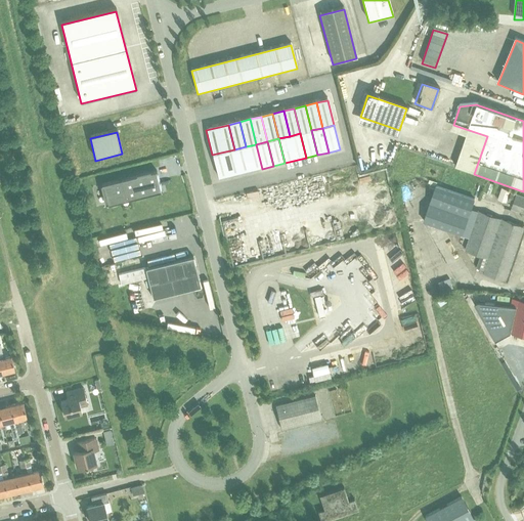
[(256,144),(246,146),(252,171),(262,169),(256,144)]
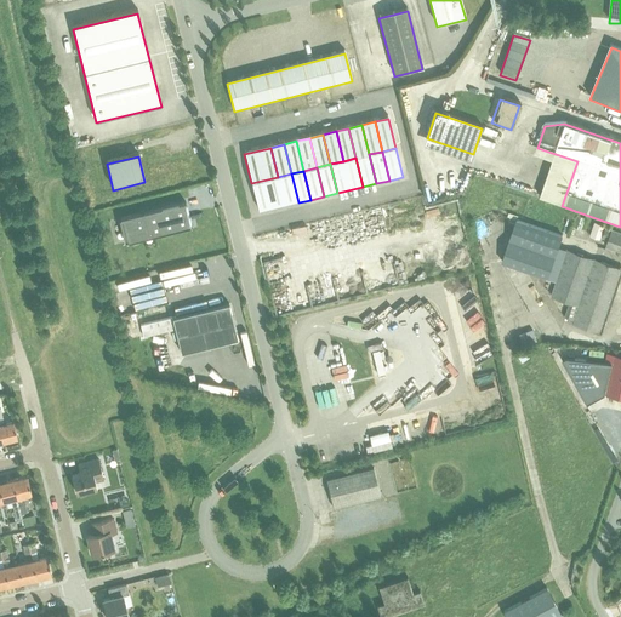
[(291,173),(278,177),(285,206),(298,203),(291,173)]
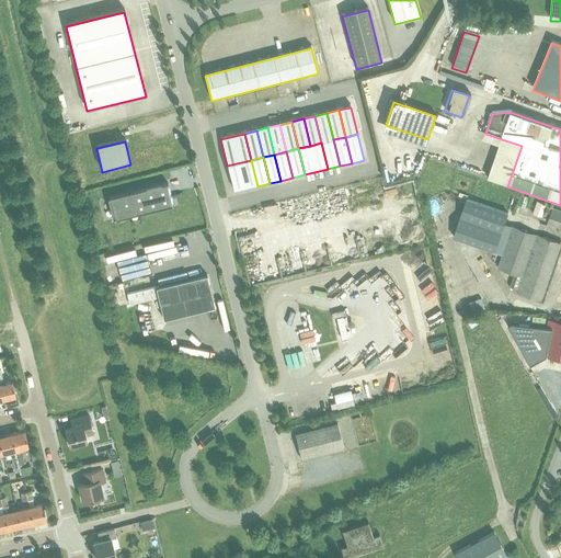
[(227,166),(233,192),(258,186),(251,160),(227,166)]
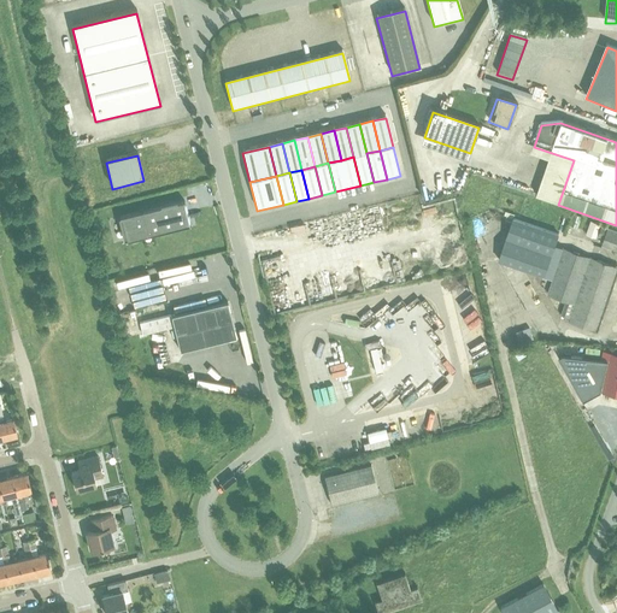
[(191,228),(184,204),(119,219),(125,243),(191,228)]
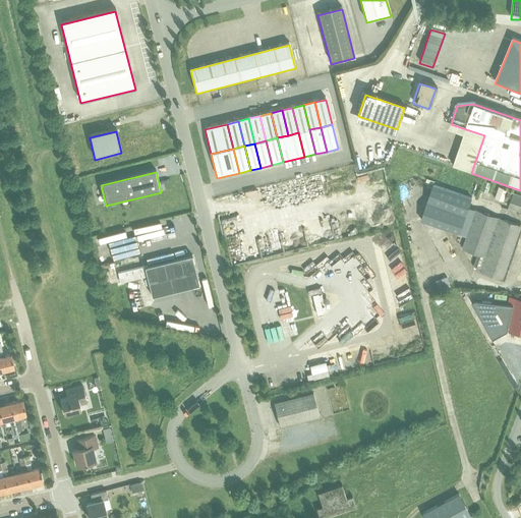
[(466,240),(476,213),(468,210),(471,200),(433,187),(420,225),(466,240)]
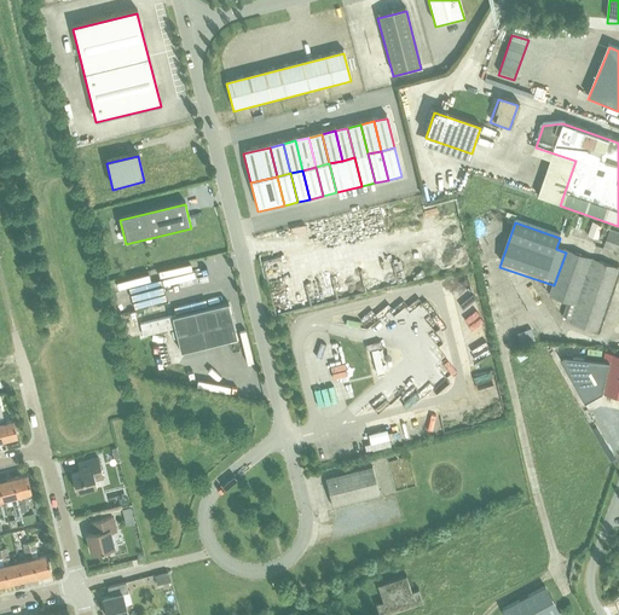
[(593,224),(589,238),(599,241),(603,227),(593,224)]
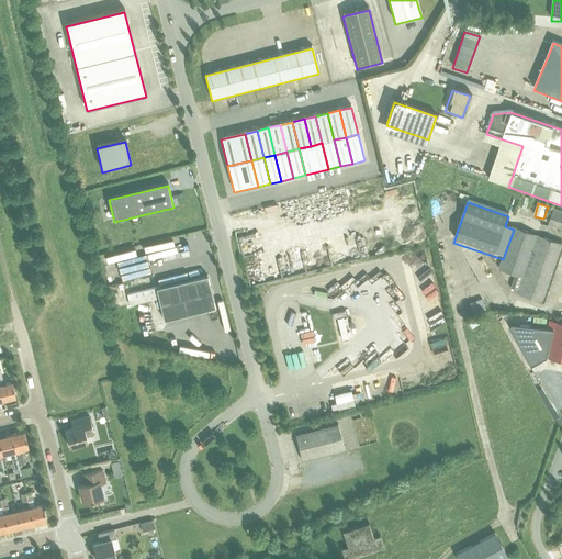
[(561,230),(561,213),(548,209),(546,217),(550,220),(548,225),(561,230)]
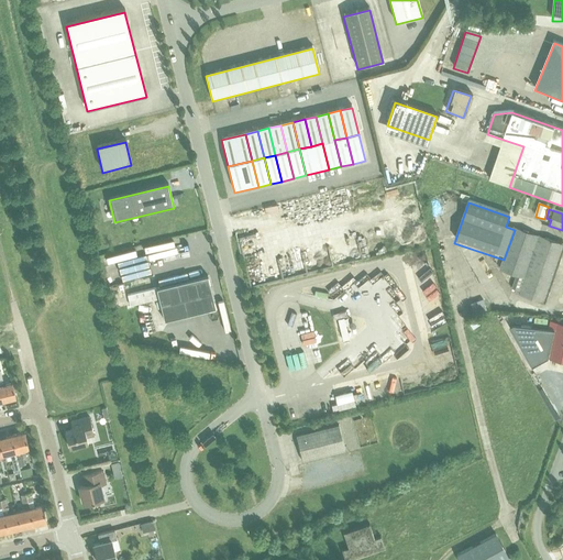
[(562,246),(539,239),(519,296),(545,305),(562,252),(562,246)]
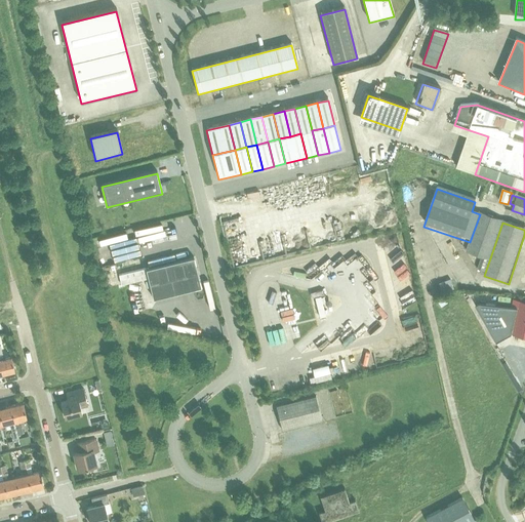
[(201,289),(194,259),(146,271),(153,300),(201,289)]
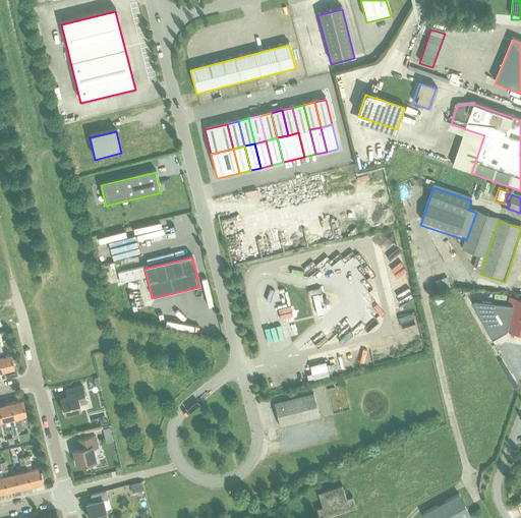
[(447,280),(439,283),(443,293),(451,290),(447,280)]
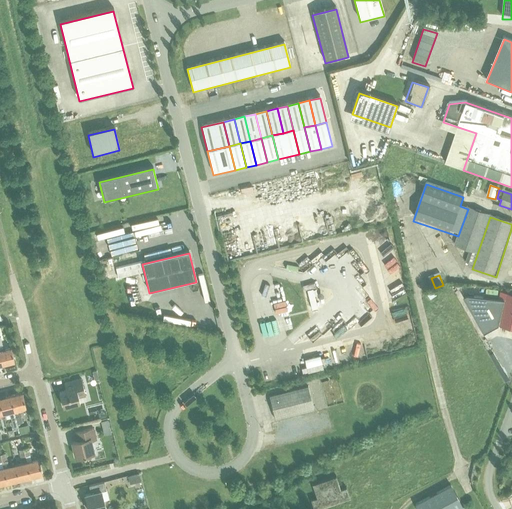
[(317,310),(313,291),(307,293),(311,312),(317,310)]
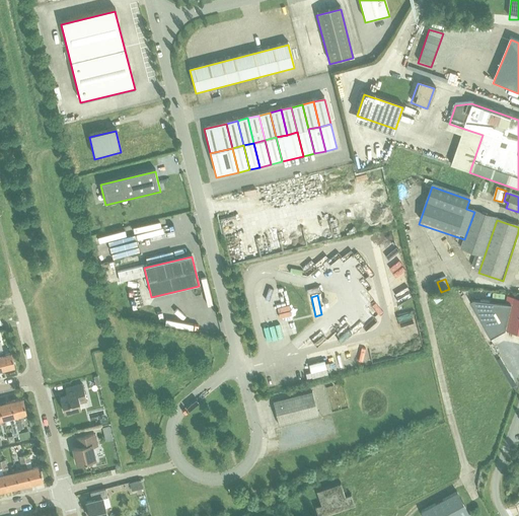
[(473,301),(470,303),(491,340),(506,332),(518,335),(518,300),(507,297),(506,304),(506,305),(473,301)]
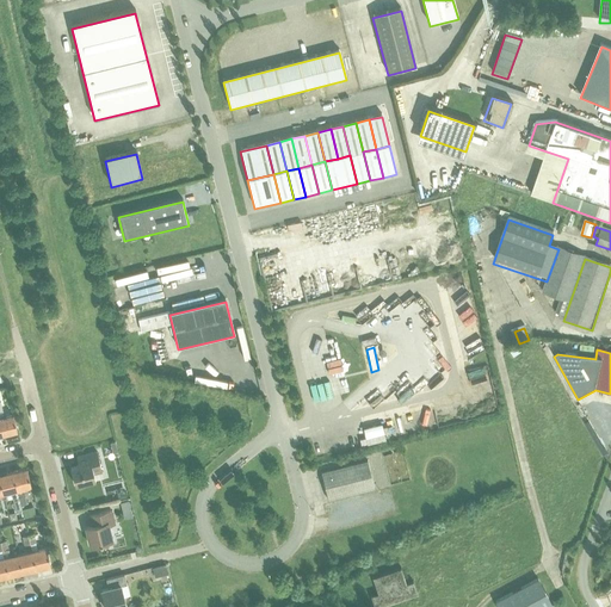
[(1,413),(0,413),(0,427),(2,438),(17,434),(13,417),(4,420),(1,413)]
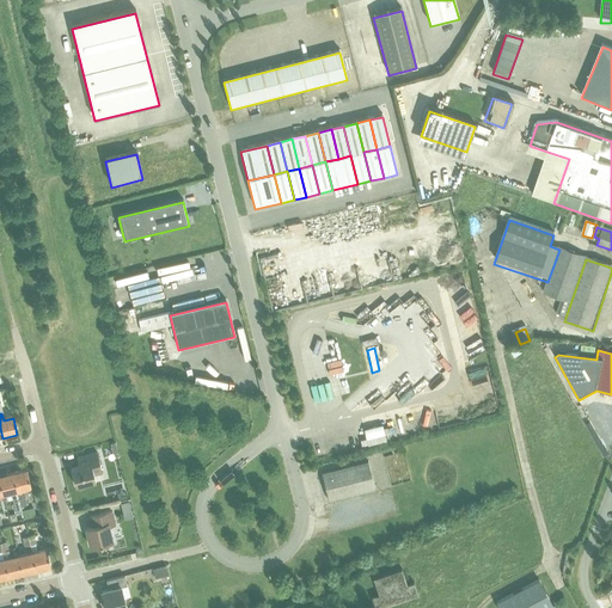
[(102,476),(97,455),(77,460),(79,470),(71,471),(75,489),(96,484),(93,477),(102,476)]
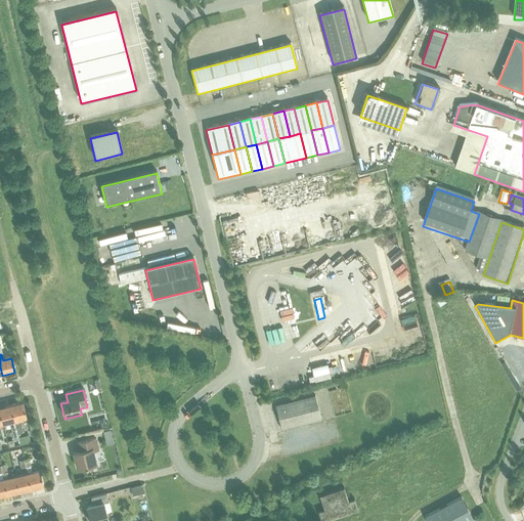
[(275,407),(281,432),(321,422),(315,397),(275,407)]
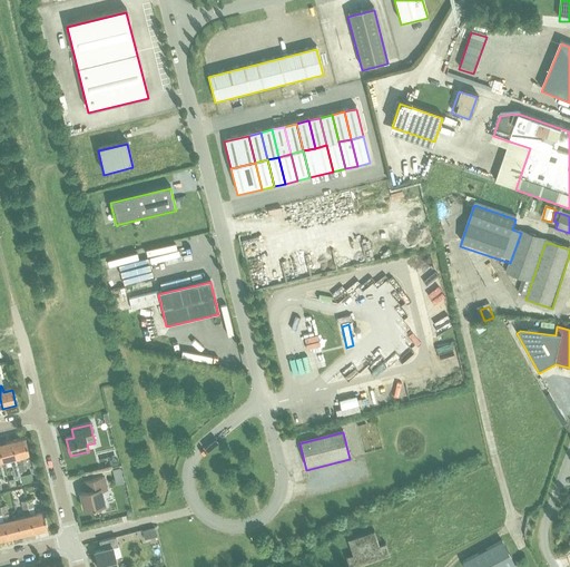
[(17,463),(19,475),(25,473),(22,466),(23,466),(21,459),(29,457),(25,440),(11,443),(17,463)]
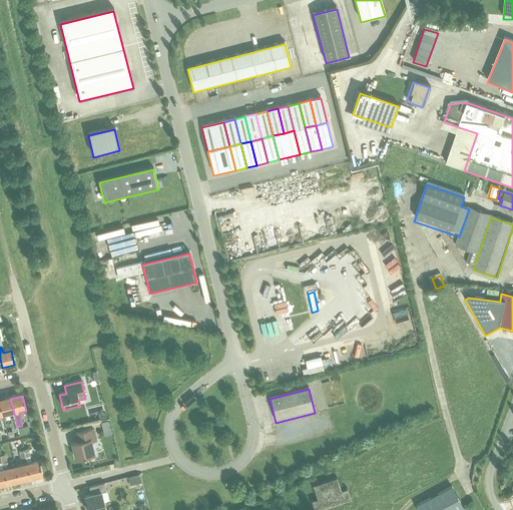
[(15,417),(10,399),(0,401),(0,407),(2,417),(9,416),(13,433),(18,431),(17,427),(15,417)]
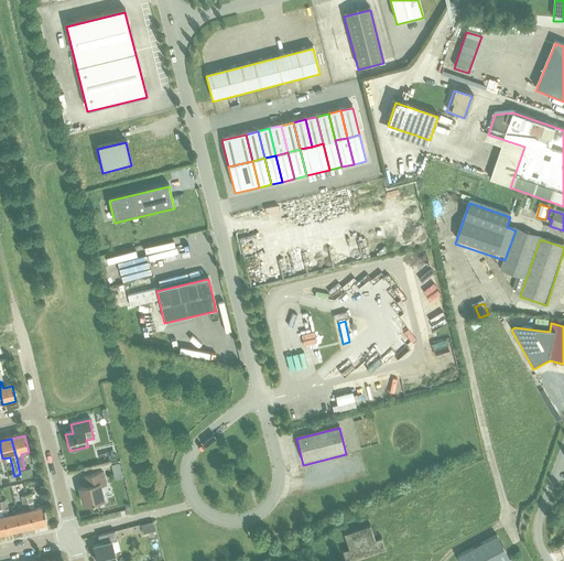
[(106,487),(102,476),(102,474),(80,479),(83,488),(79,489),(83,507),(104,503),(100,488),(106,487)]
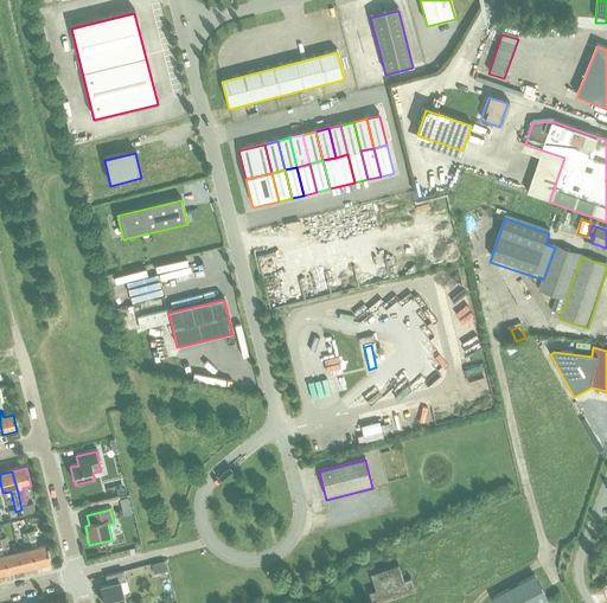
[(27,536),(30,544),(31,551),(36,569),(50,565),(45,547),(37,549),(33,534),(27,536)]
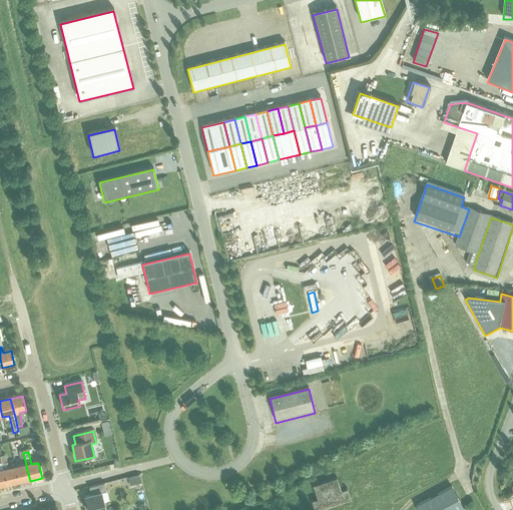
[(0,458),(0,459),(1,465),(3,471),(6,487),(18,484),(14,468),(8,470),(5,457),(0,458)]
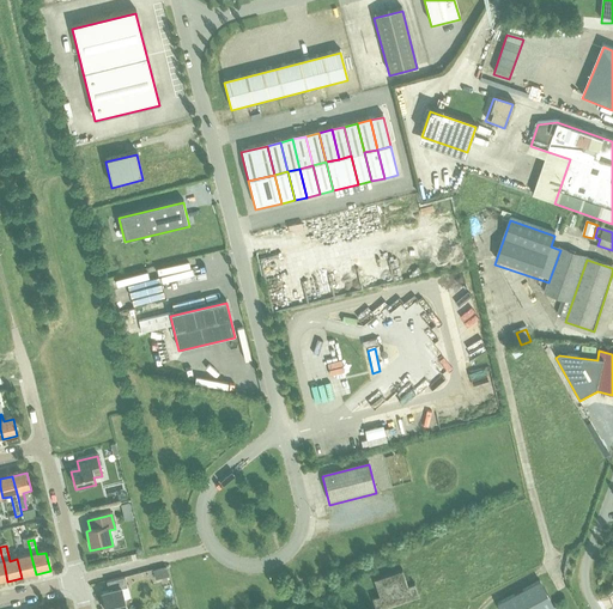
[(31,556),(17,559),(22,578),(36,574),(31,556)]
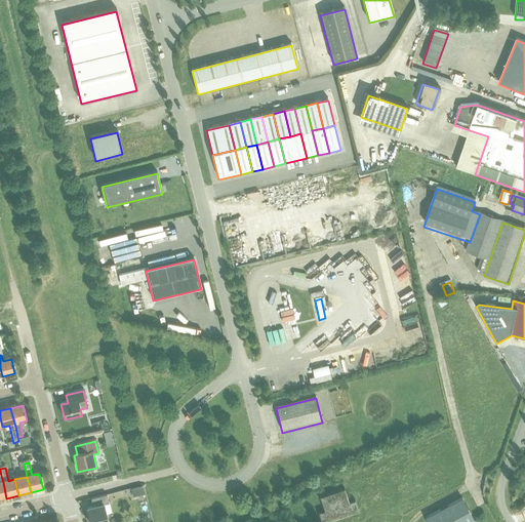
[(142,488),(130,490),(132,498),(144,495),(142,488)]
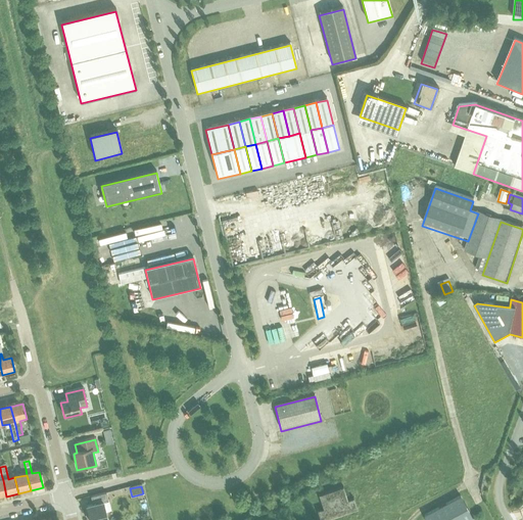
[(323,511),(317,513),(319,519),(333,519),(358,512),(353,501),(347,503),(343,489),(319,498),(323,511)]
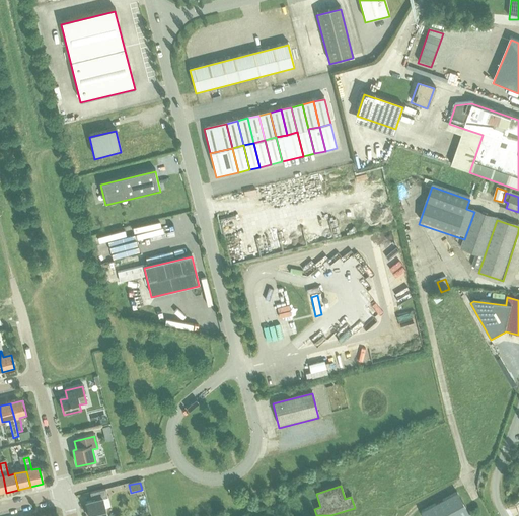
[(105,515),(102,501),(107,500),(105,491),(90,495),(92,503),(86,504),(88,515),(105,515)]
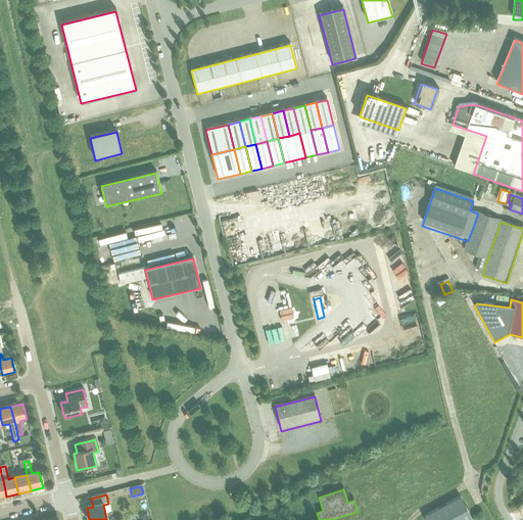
[(471,519),(460,499),(424,518),(425,519),(471,519)]
